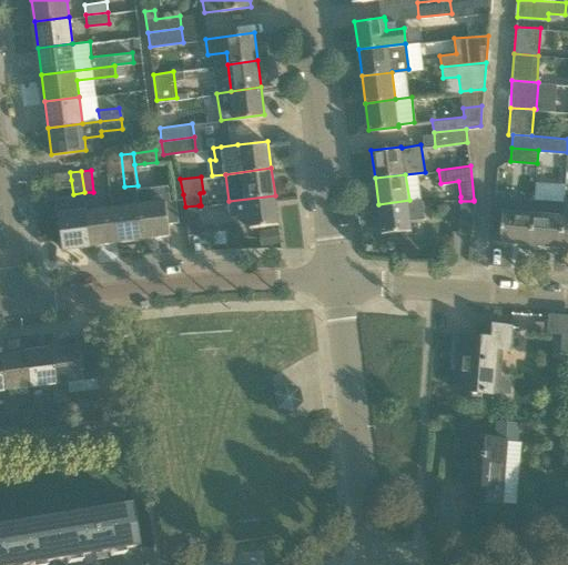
[(559,200),(563,185),(535,180),(531,194),(559,200)]
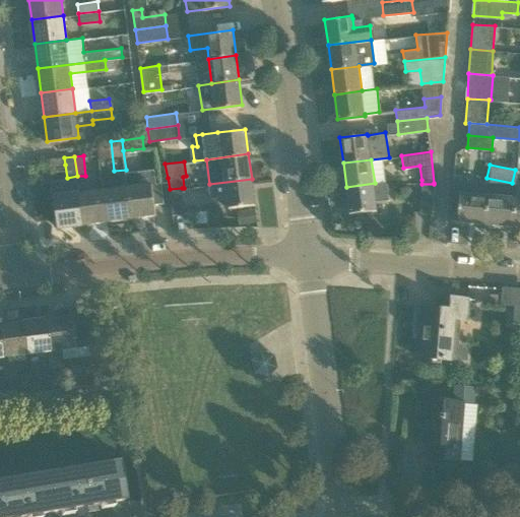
[(255,203),(252,179),(209,184),(211,197),(225,195),(228,207),(255,203)]
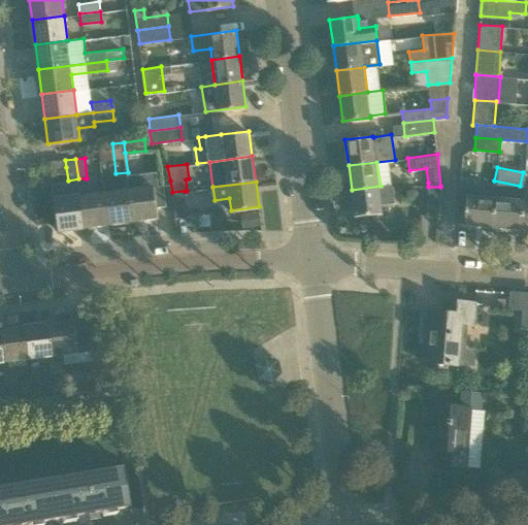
[(493,228),(521,230),(525,183),(524,183),(524,186),(497,185),(496,198),(493,228)]
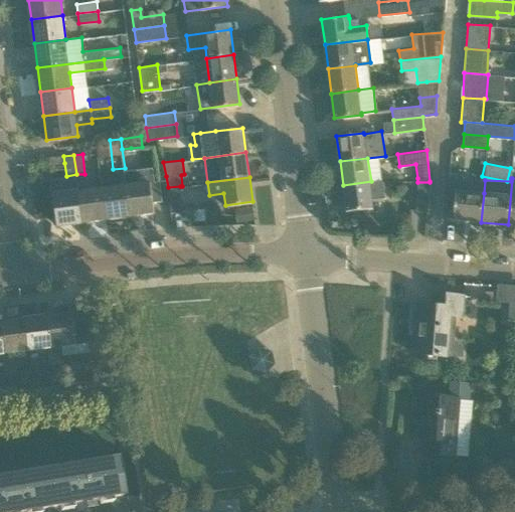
[(449,179),(447,208),(455,208),(454,220),(481,222),(484,193),(466,192),(467,180),(449,179)]
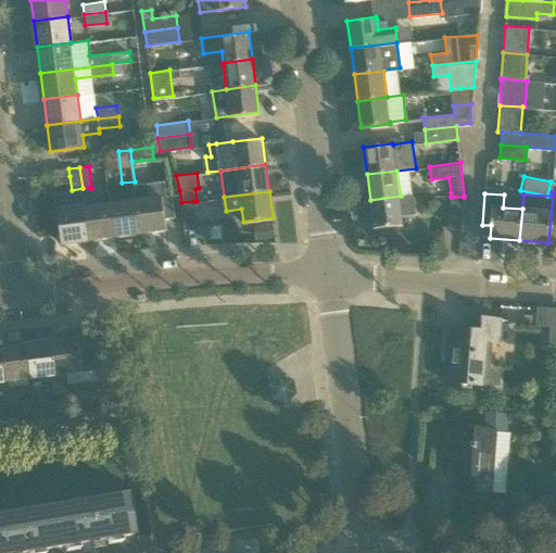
[(140,231),(166,228),(162,196),(136,199),(140,231)]
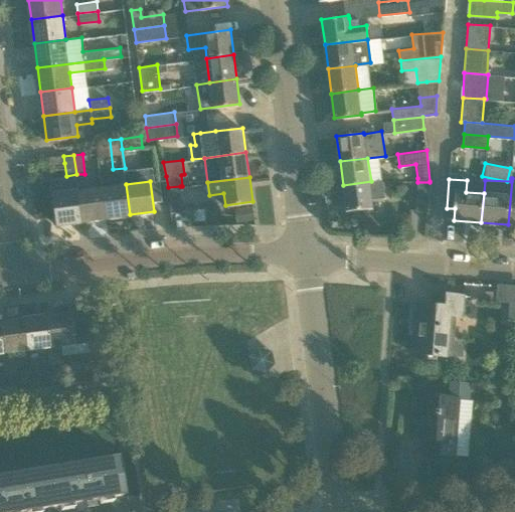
[(371,181),(343,185),(346,210),(374,207),(372,198),(384,196),(382,181),(371,182),(371,181)]
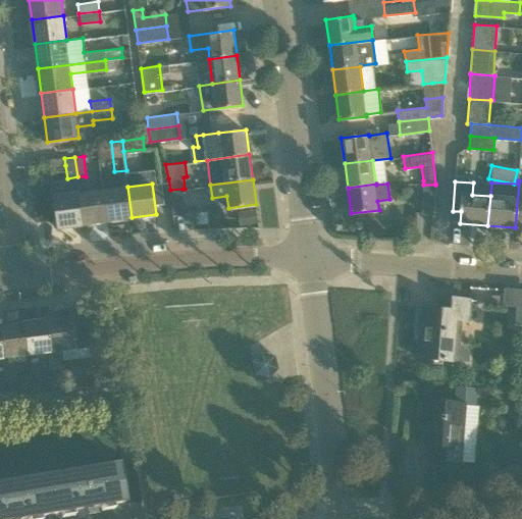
[(422,213),(433,213),(435,185),(423,185),(422,213)]
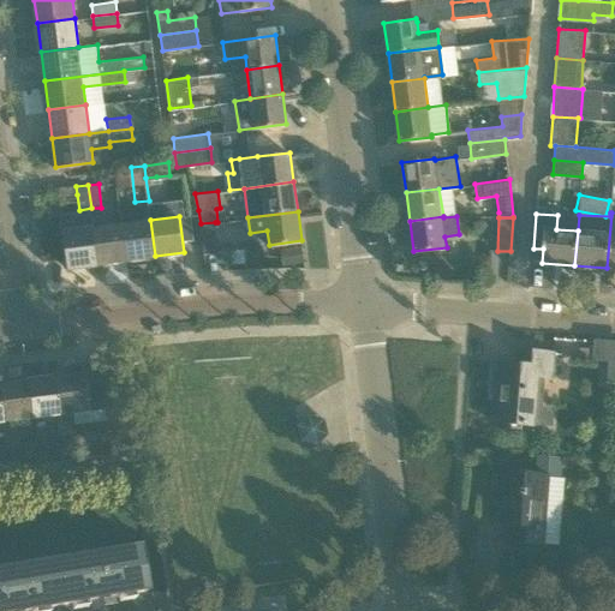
[(155,256),(150,220),(123,223),(126,261),(155,256)]
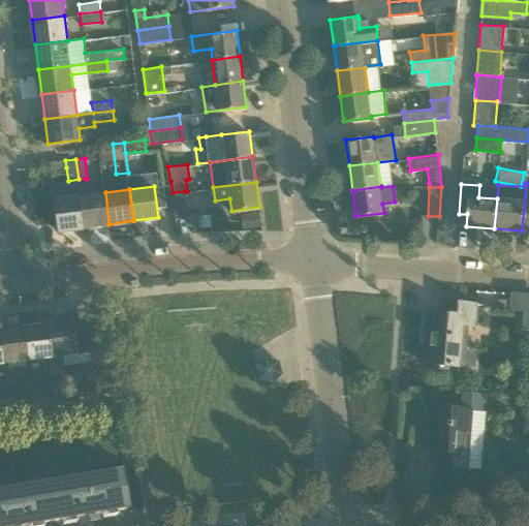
[(185,191),(173,192),(176,218),(188,217),(185,191)]
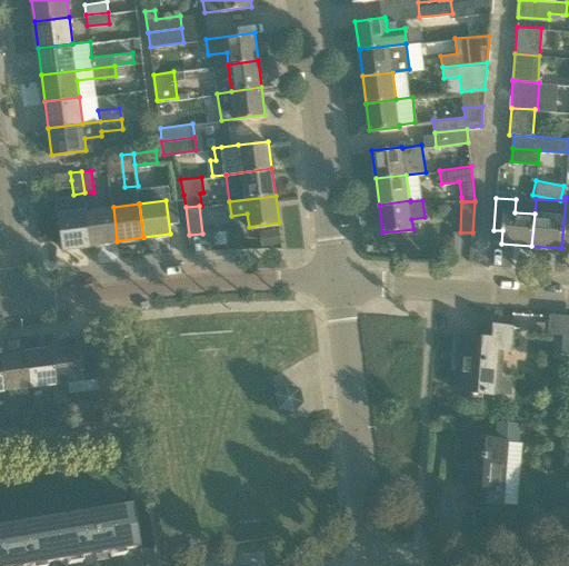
[(117,241),(113,207),(87,210),(91,245),(117,241)]
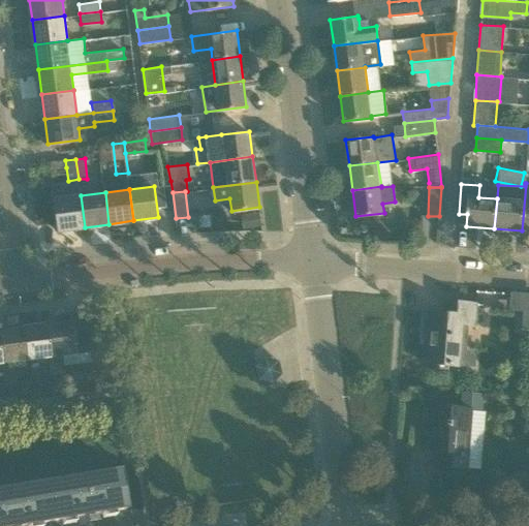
[(85,227),(81,195),(55,198),(59,230),(85,227)]
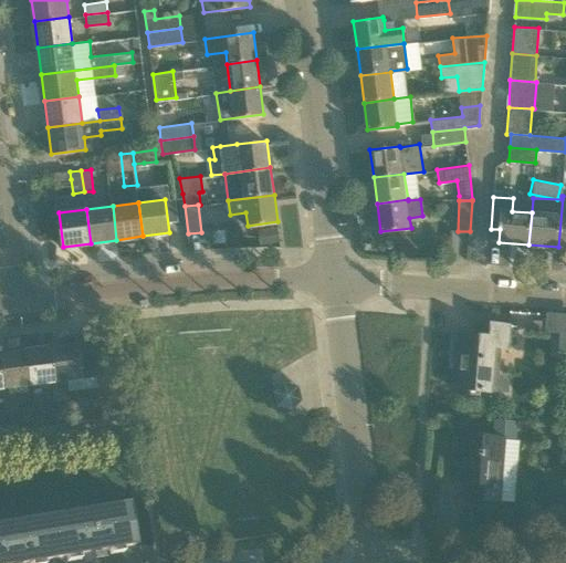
[(276,227),(259,229),(261,243),(279,241),(276,227)]
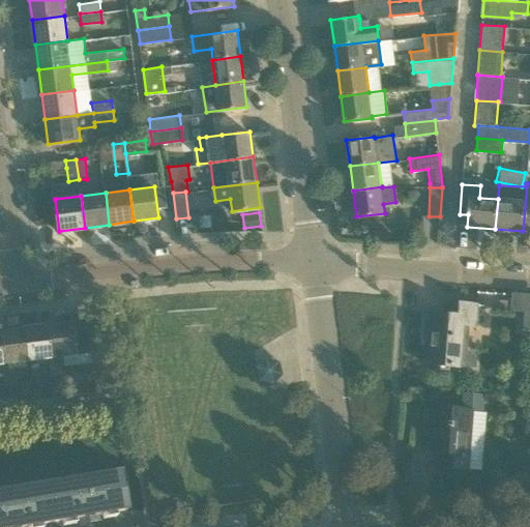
[(508,308),(520,308),(519,327),(529,327),(529,291),(508,291),(508,308)]
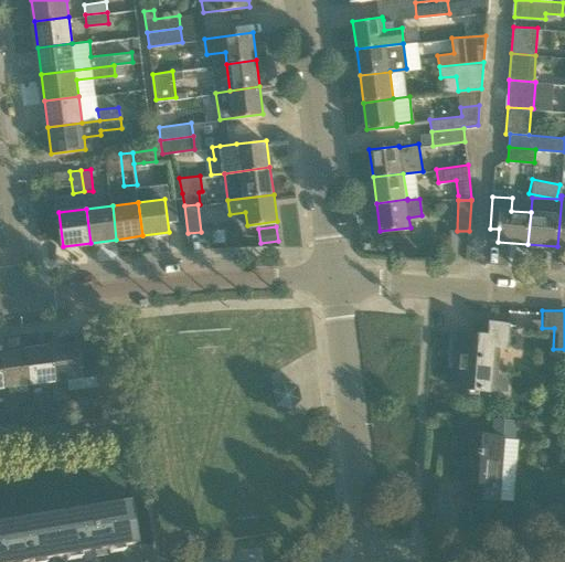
[(507,345),(509,322),(476,320),(475,333),(456,331),(452,386),(491,389),(493,343),(507,345)]
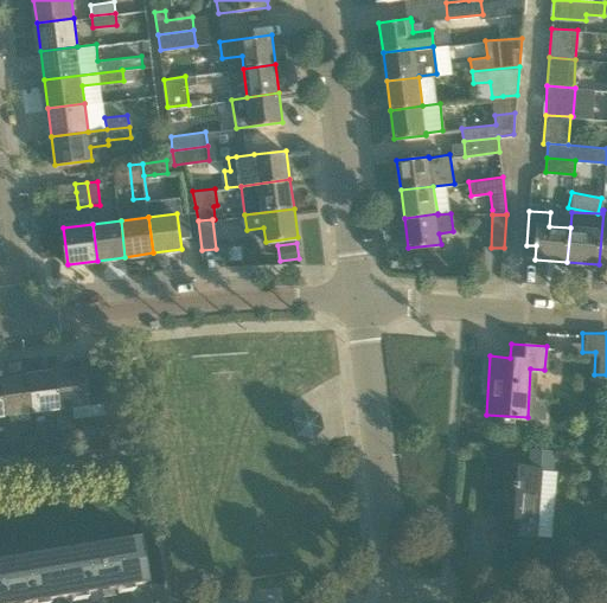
[(58,406),(61,424),(63,448),(75,447),(71,423),(74,423),(72,417),(109,412),(104,374),(83,377),(82,366),(53,370),(58,406)]
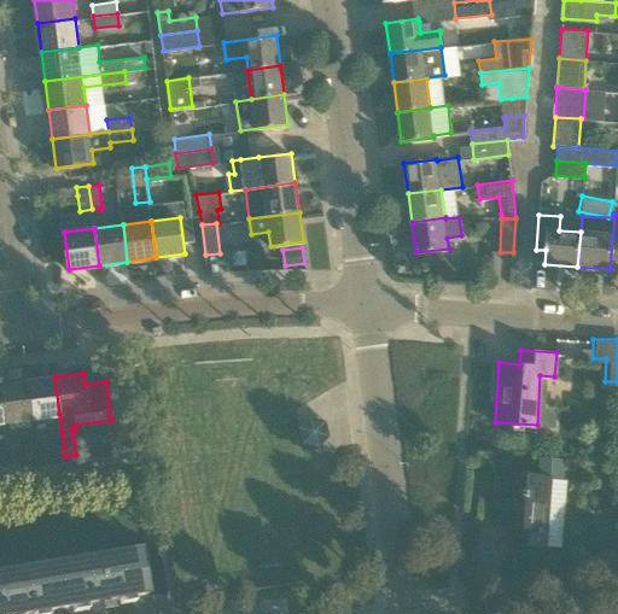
[(30,417),(59,414),(54,376),(25,380),(30,417)]
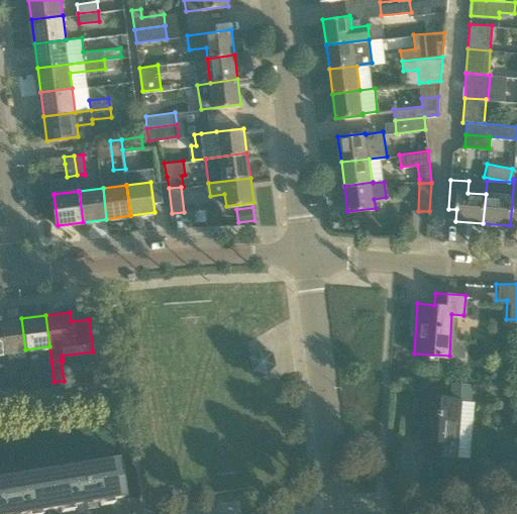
[(21,318),(0,321),(0,340),(2,352),(25,349),(21,318)]
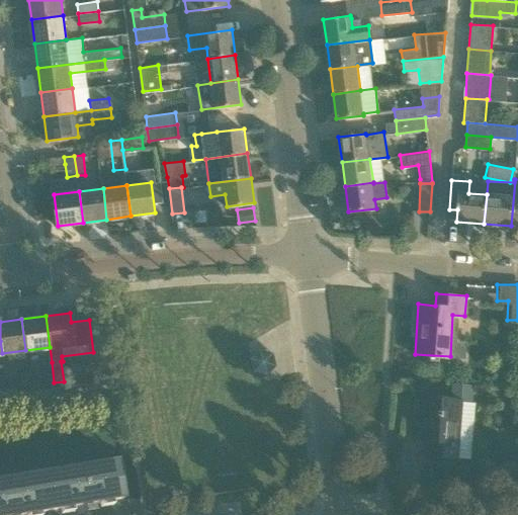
[(54,382),(52,362),(41,363),(44,383),(54,382)]
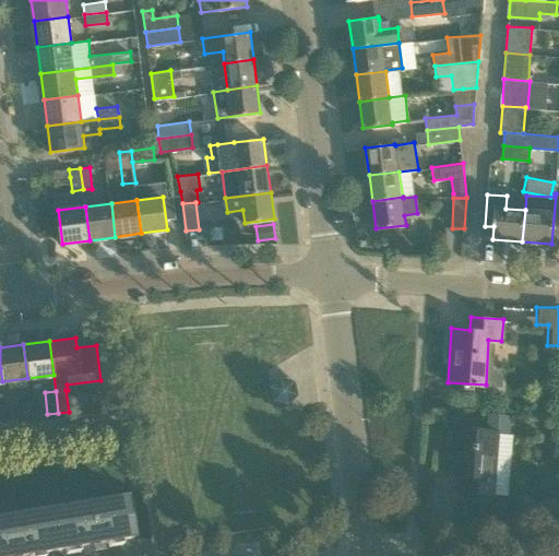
[(14,398),(4,399),(7,421),(16,418),(14,398)]
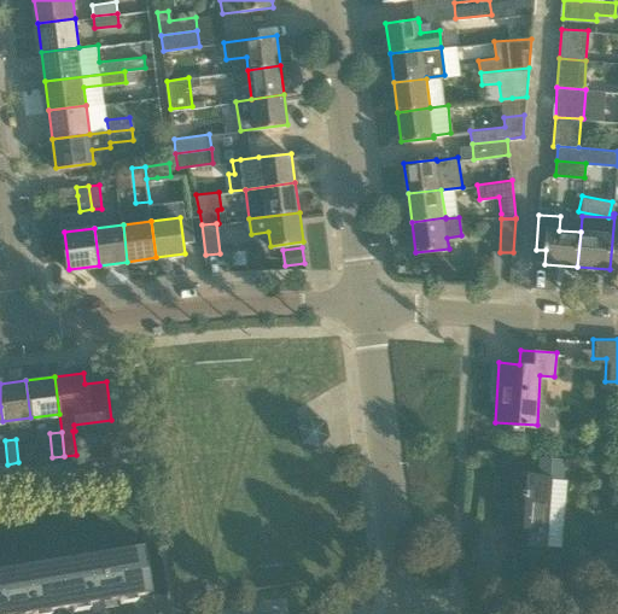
[(514,547),(516,547),(517,547),(517,543),(546,545),(551,475),(506,472),(502,525),(503,525),(503,522),(517,524),(514,547)]
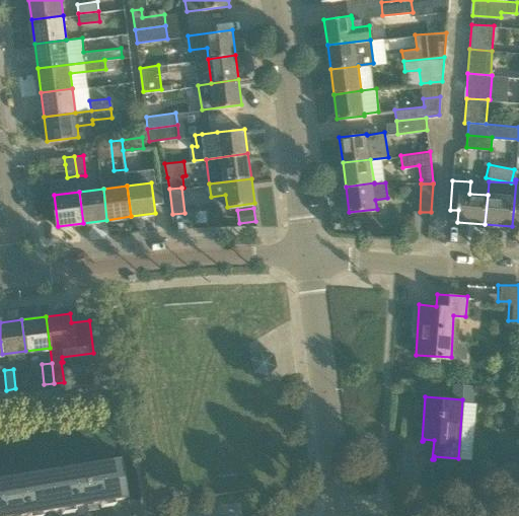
[(123,497),(117,459),(44,471),(50,509),(123,497)]
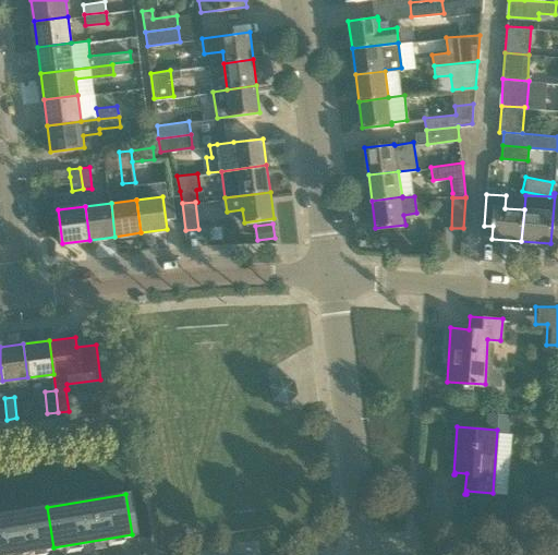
[(0,554),(7,554),(53,547),(47,507),(0,515),(0,554)]
